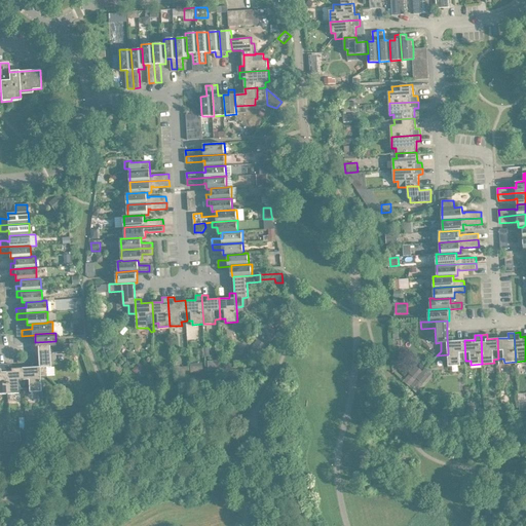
[(448,350),(448,354),(449,366),(446,369),(452,374),(460,365),(465,365),(465,361),(464,340),(454,341),(453,336),(447,337),(448,350)]
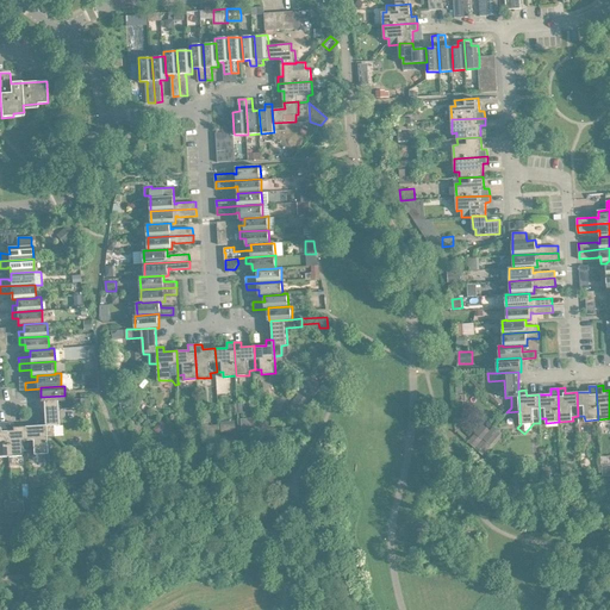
[(45,414),(45,419),(47,436),(55,436),(54,425),(60,425),(58,412),(58,409),(74,408),(74,399),(64,399),(64,396),(41,397),(42,402),(44,402),(45,414)]
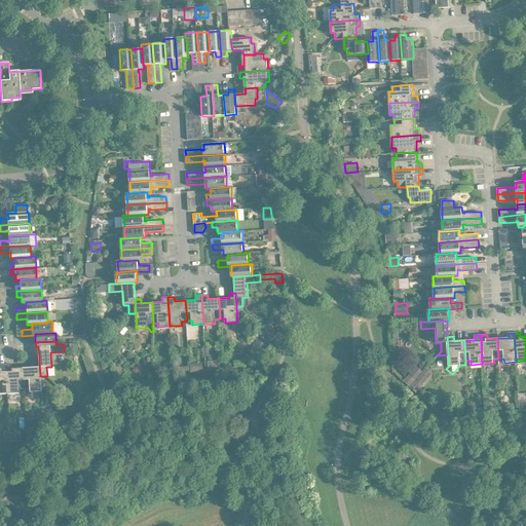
[(34,367),(23,368),(25,388),(30,387),(30,391),(41,391),(40,376),(39,362),(33,363),(34,367)]
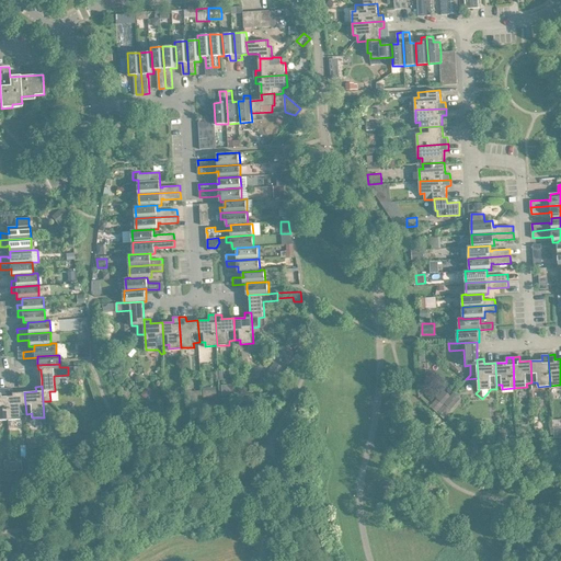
[(13,388),(7,388),(9,420),(21,419),(21,414),(26,414),(24,392),(13,392),(13,388)]
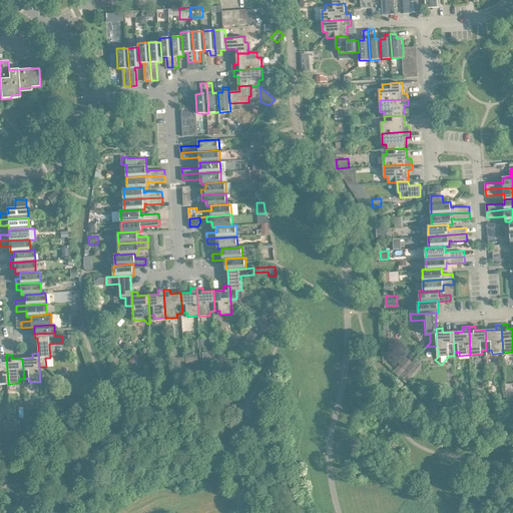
[(406,356),(399,363),(400,364),(406,370),(407,369),(412,362),(406,356)]
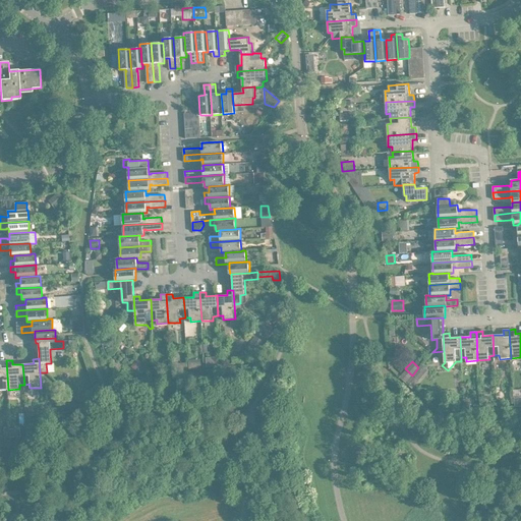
[(406,369),(399,377),(406,383),(412,375),(406,369)]
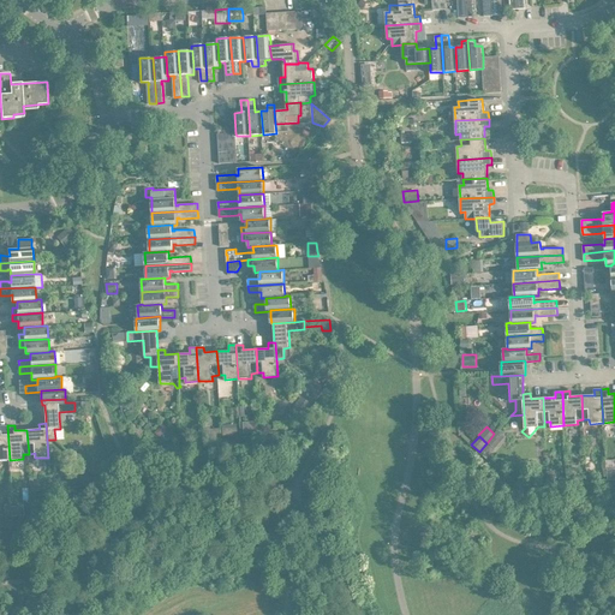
[(487,443),(479,452),(487,458),(495,449),(488,442),(487,443)]
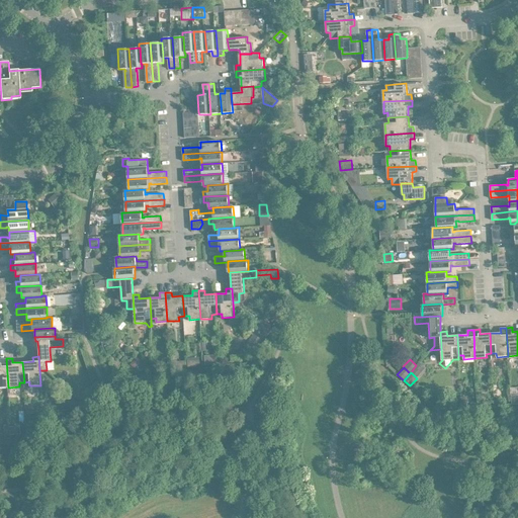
[(20,426),(9,426),(10,431),(10,434),(21,434),(20,426)]
